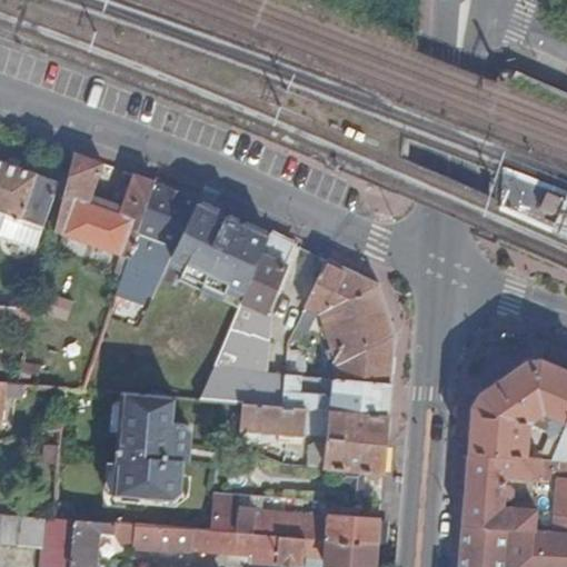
[(1,161),(12,131),(0,127),(0,212),(39,227),(56,182),(1,161)]
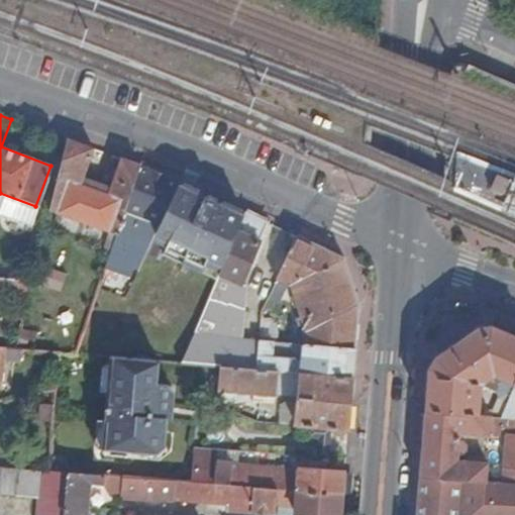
[(113,234),(136,165),(119,159),(110,188),(107,194),(80,184),(81,178),(91,148),(66,139),(48,210),(107,231),(101,247),(108,249),(113,234)]
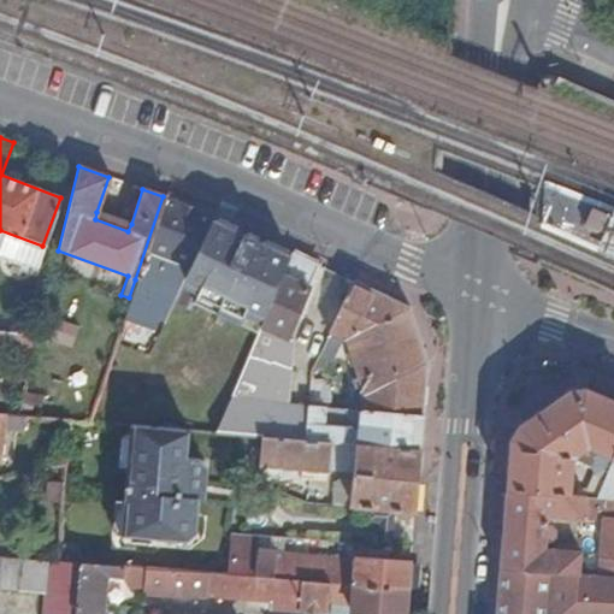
[(189,266),(208,229),(213,217),(196,210),(186,205),(163,196),(135,279),(155,287),(165,257),(189,266)]
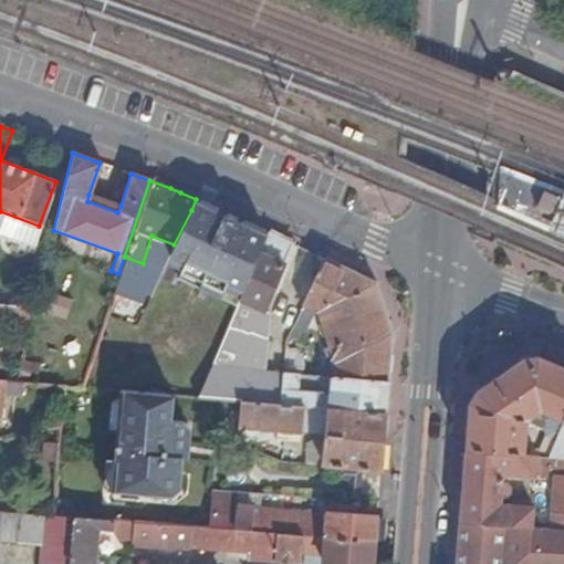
[(117,212),(121,206),(89,195),(87,201),(117,212)]
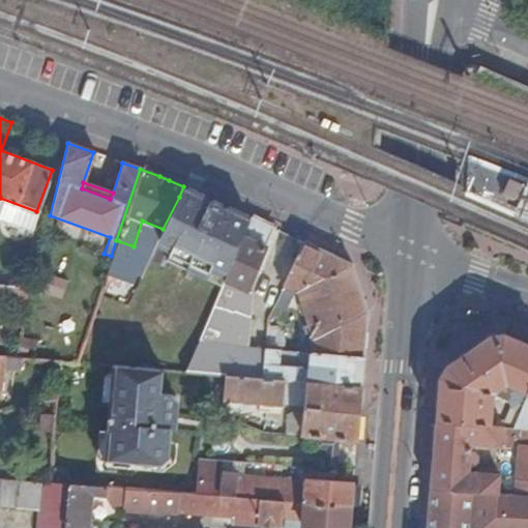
[(235,253),(250,217),(215,201),(196,192),(191,202),(179,197),(163,229),(158,238),(173,245),(167,260),(221,286),(235,253)]
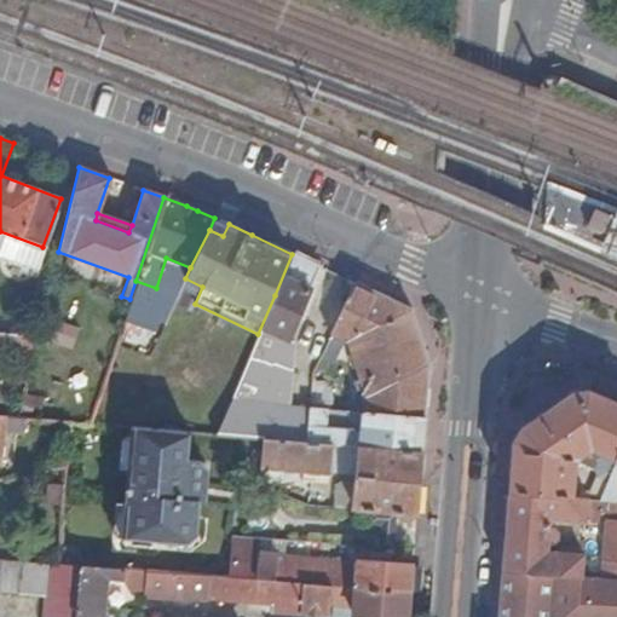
[(317,269),(317,266),(292,254),(275,295),(258,334),(229,402),(289,407),(294,341),(286,340),(300,306),(313,276),(317,269)]
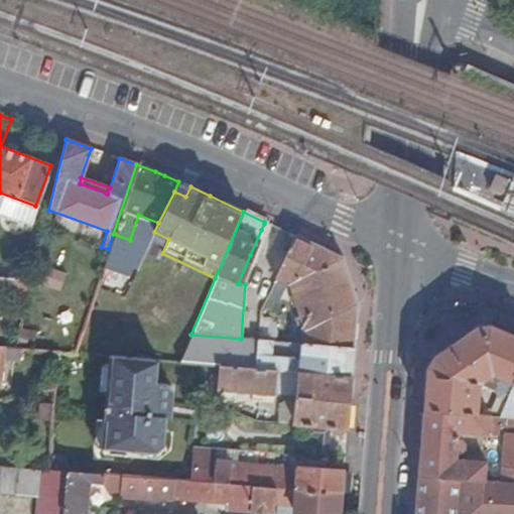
[(270,226),(264,224),(261,230),(250,255),(256,257),(270,226)]
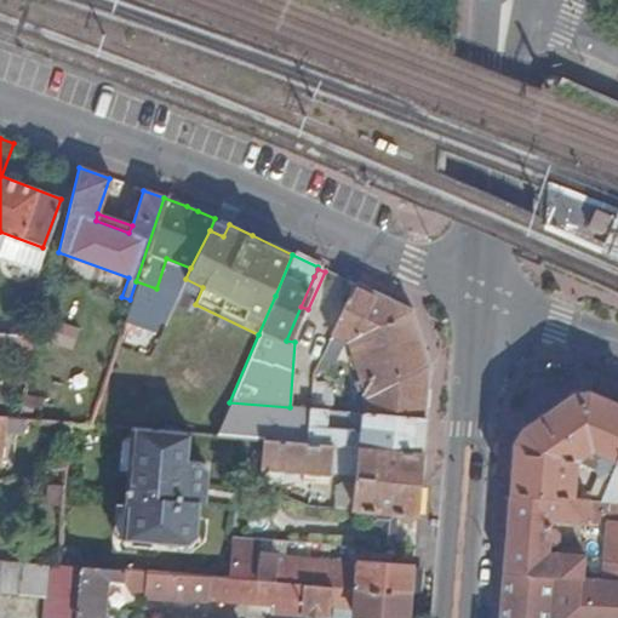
[(410,310),(353,284),(331,335),(348,342),(366,396),(365,412),(424,417),(429,364),(410,310)]
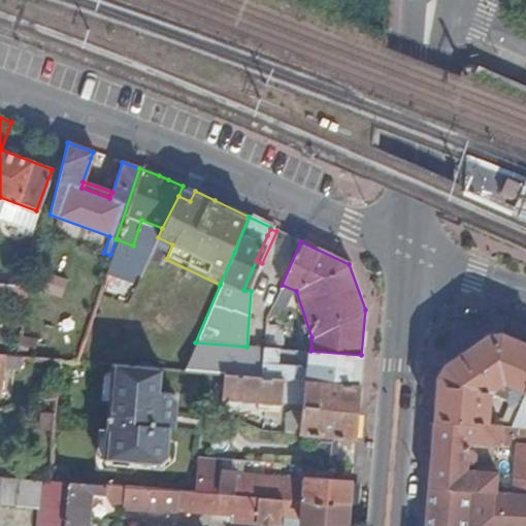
[(0,297),(28,299),(32,281),(14,280),(14,285),(0,283),(0,297)]
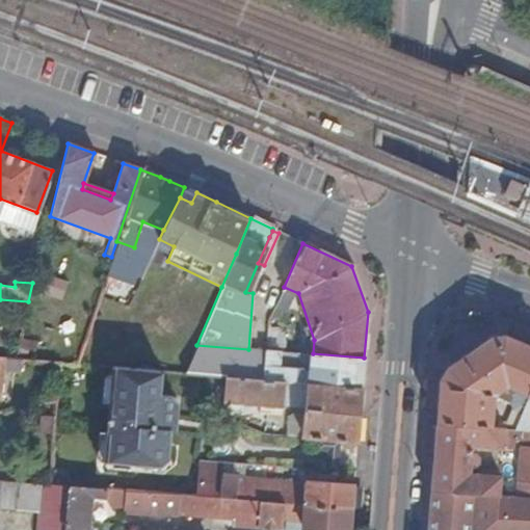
[(285,301),(279,298),(273,310),(280,312),(285,301)]
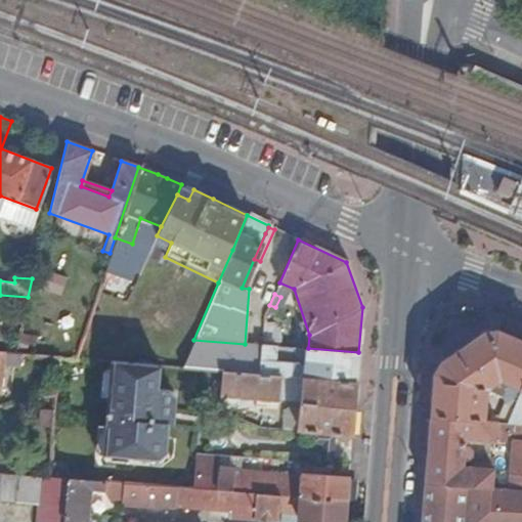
[(263,345),(281,346),(281,335),(274,334),(274,325),(264,324),(263,345)]
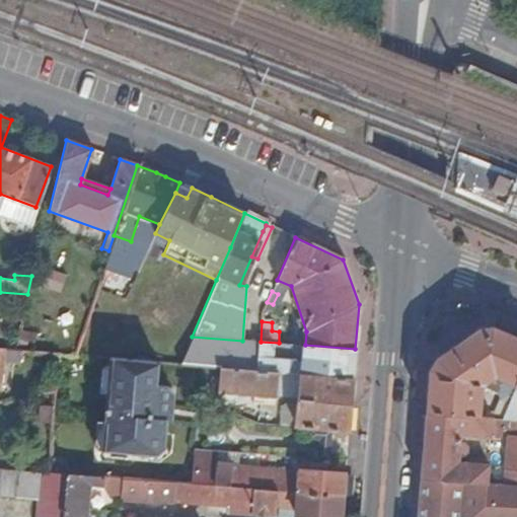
[(428,388),(426,414),(478,418),(481,386),(493,377),(502,380),(498,392),(501,398),(495,413),(486,412),(486,419),(503,419),(516,384),(516,339),(515,338),(507,335),(492,328),(479,328),(445,354),(437,360),(429,371),(428,388)]
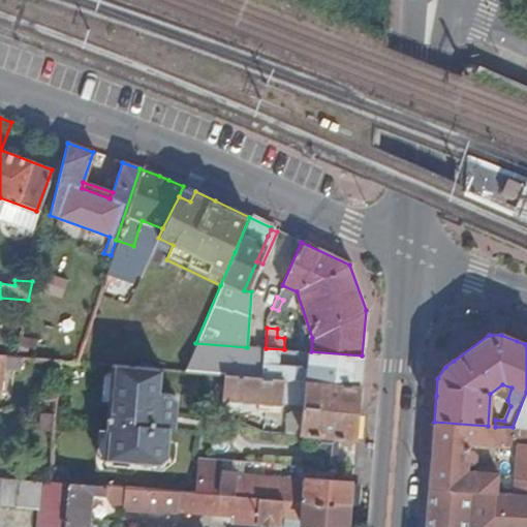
[(226,374),(262,377),(265,349),(247,347),(195,343),(184,371),(226,374)]
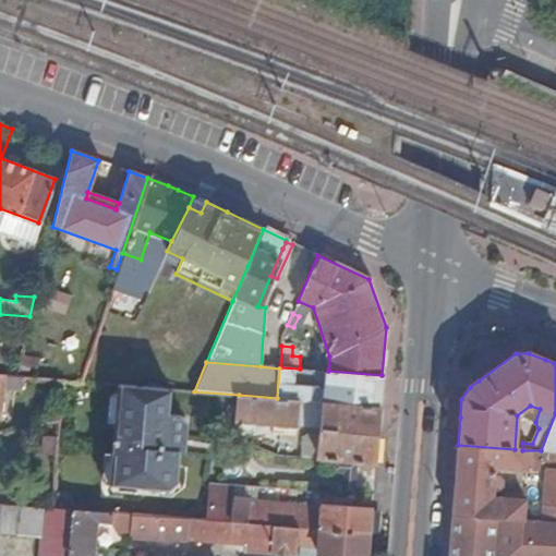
[(381,390),(382,375),(328,371),(300,369),(280,367),(279,369),(277,398),(379,406),(381,390)]
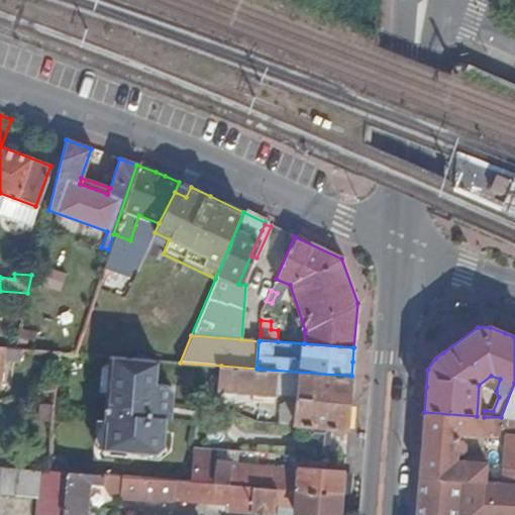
[(30,363),(31,349),(14,348),(12,348),(11,361),(30,363)]
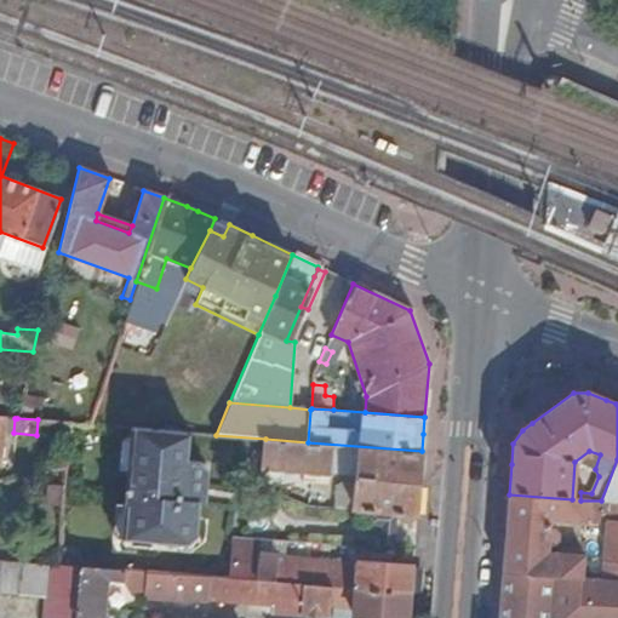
[(195,537),(201,463),(187,461),(188,433),(131,428),(121,541),(183,545),(195,537)]
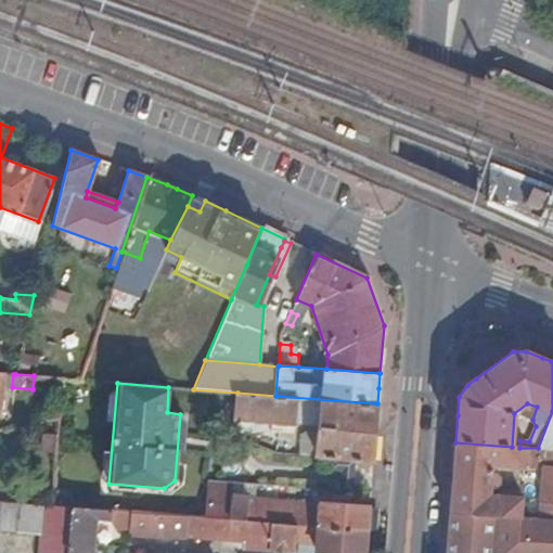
[(374,431),(377,403),(275,396),(238,393),(235,418),(271,421),(271,427),(279,428),(278,432),(294,433),(295,423),(318,424),(318,433),(306,433),(306,436),(301,437),(301,447),(300,447),(298,454),(331,458),(348,459),(372,460),(374,431)]
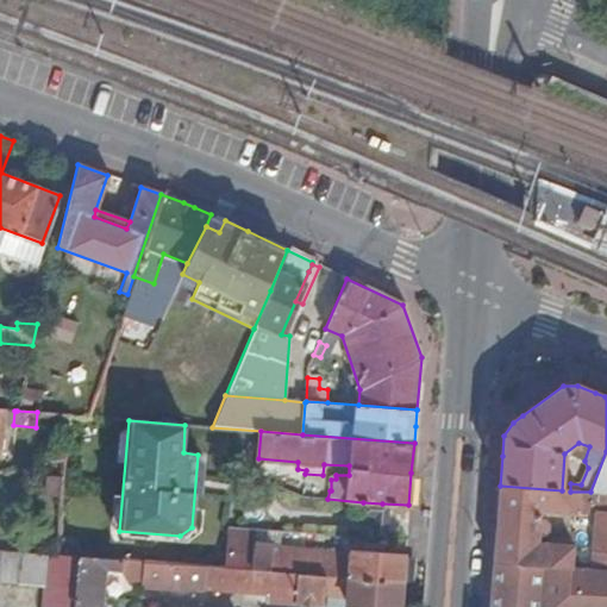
[(606,451),(590,492),(606,493),(606,451)]
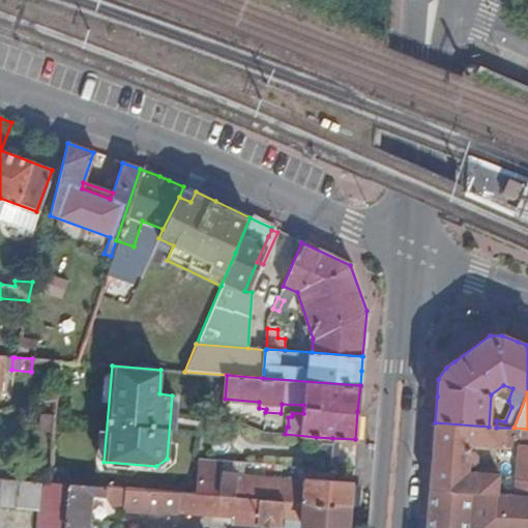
[(423,446),(433,447),(435,423),(426,422),(423,446)]
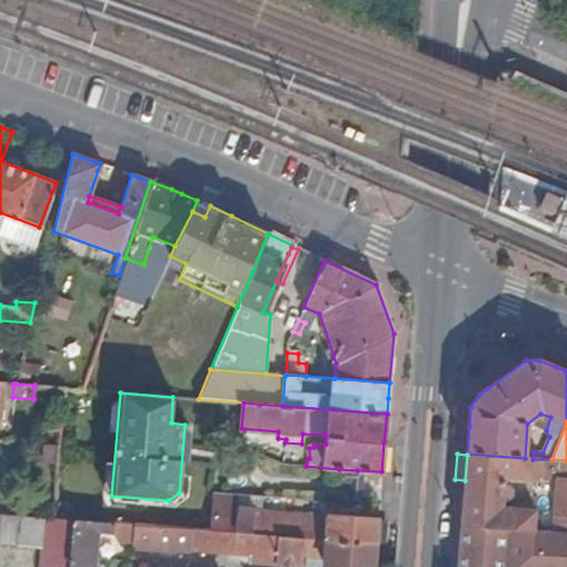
[(465,480),(460,526),(534,530),(536,510),(528,509),(528,504),(519,504),(519,509),(503,508),(504,500),(510,500),(513,498),(514,488),(509,486),(505,486),(506,479),(549,483),(550,468),(556,468),(551,531),(566,533),(566,460),(551,459),(533,459),(525,458),(467,454),(467,455),(465,480)]
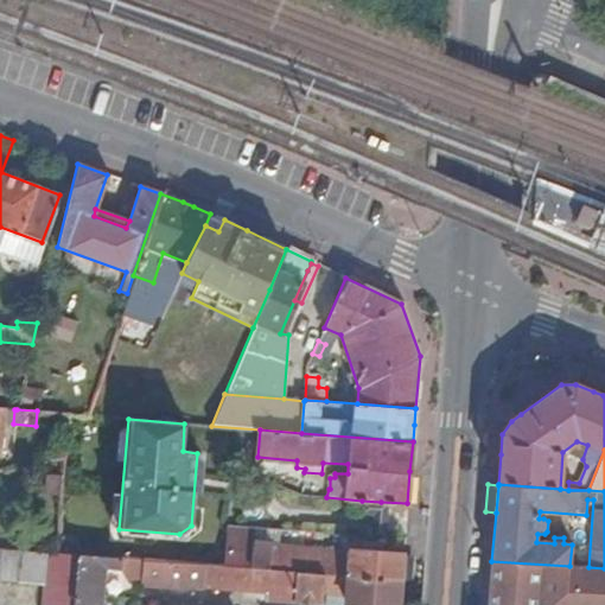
[(401,580),(402,554),(265,545),(263,552),(262,570),(401,580)]
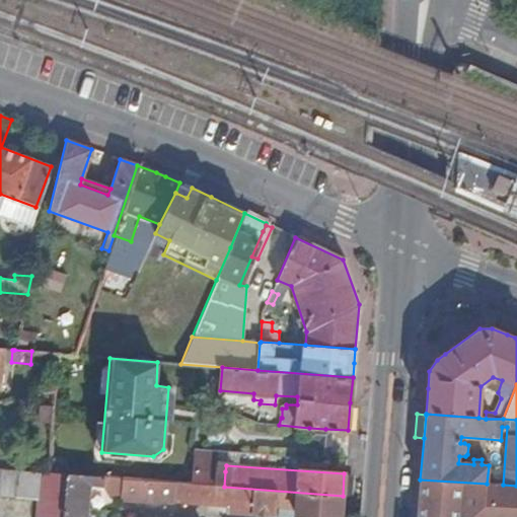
[(0,494),(1,492),(13,493),(15,469),(0,467),(0,494)]
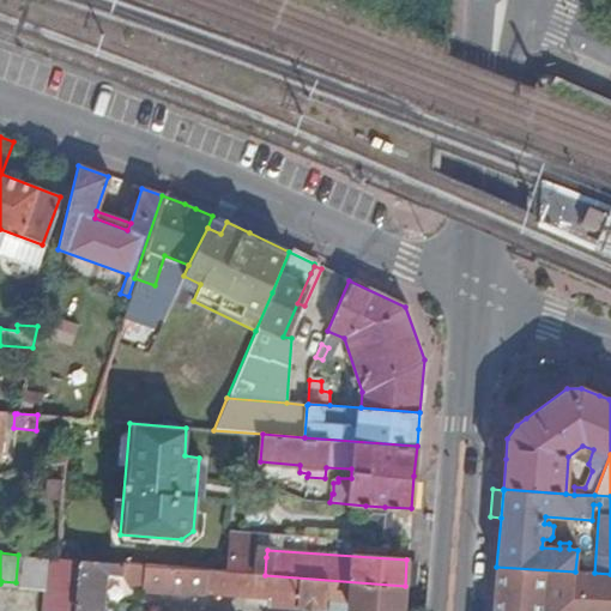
[(266,557),(228,554),(227,572),(265,575),(266,557)]
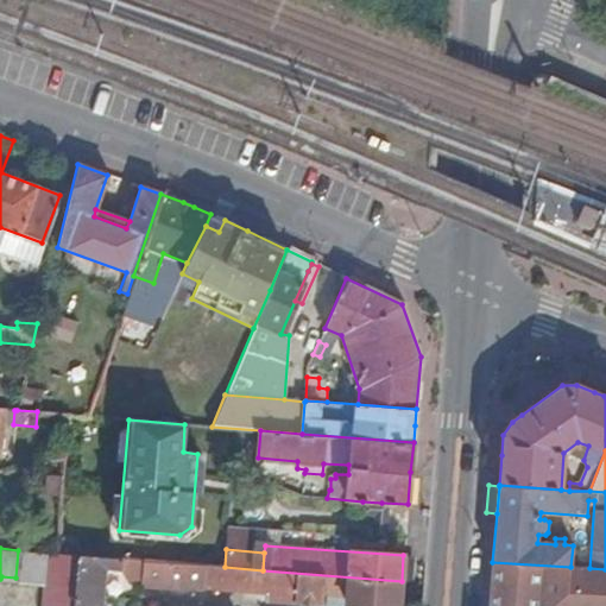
[(71,605),(76,556),(54,554),(44,553),(38,605),(71,605)]
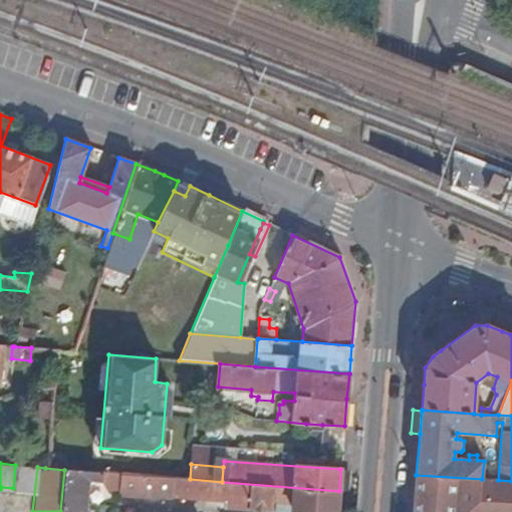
[(102,473),(64,470),(60,511),(84,511),(88,481),(101,482),(102,473)]
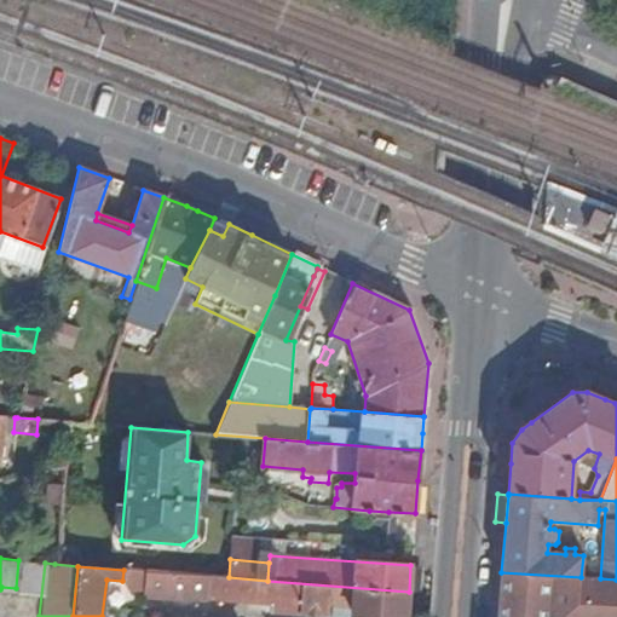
[(144,571),(124,570),(122,581),(122,593),(143,595),(144,571)]
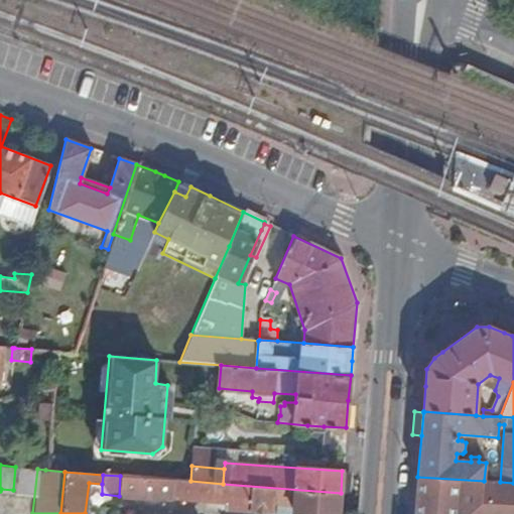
[(190,481),(120,476),(119,496),(226,503),(226,509),(282,513),(283,504),(292,505),(291,513),(338,513),(341,493),(223,484),(190,481)]
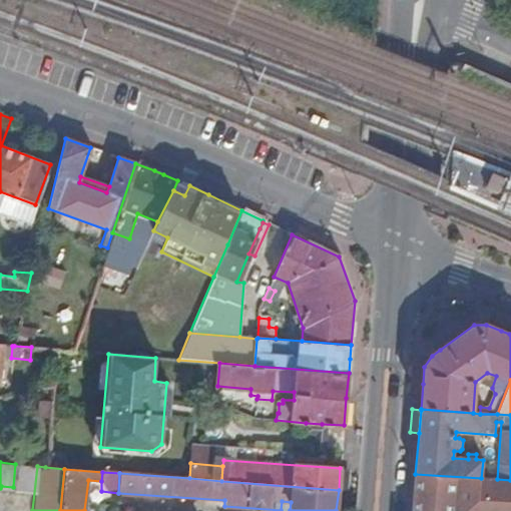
[(413,499),(412,510),(510,510),(510,480),(497,479),(481,478),(415,474),(413,499)]
